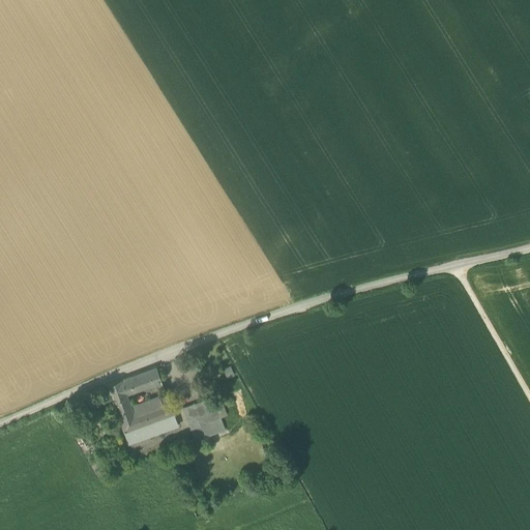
[(235,377),(231,367),(223,371),(227,380),(235,377)]
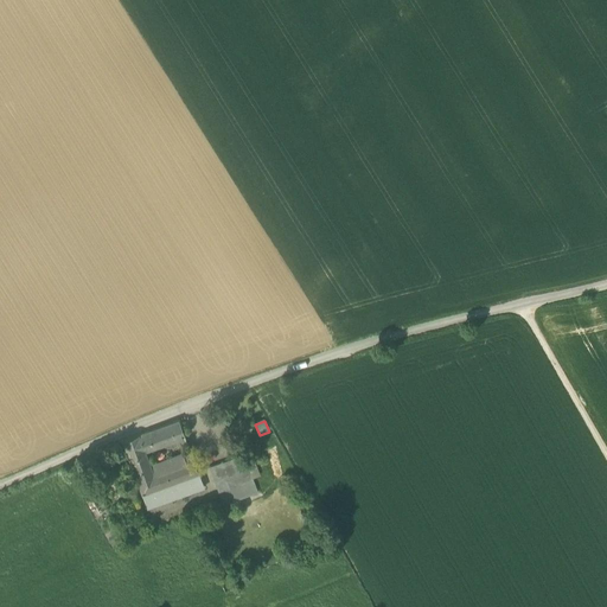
[(179,422),(139,438),(145,454),(185,439),(179,422)]
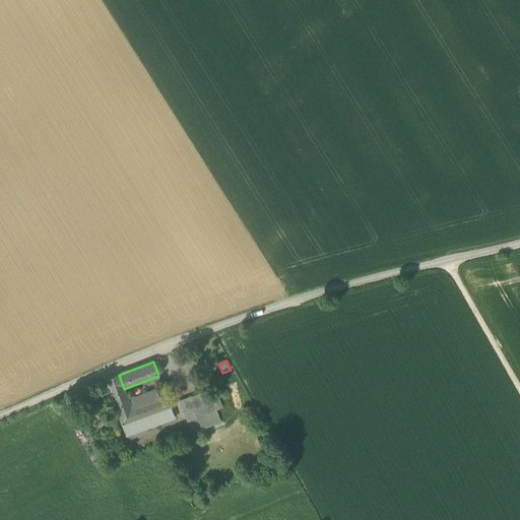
[(128,398),(124,389),(119,375),(105,380),(114,403),(128,398)]
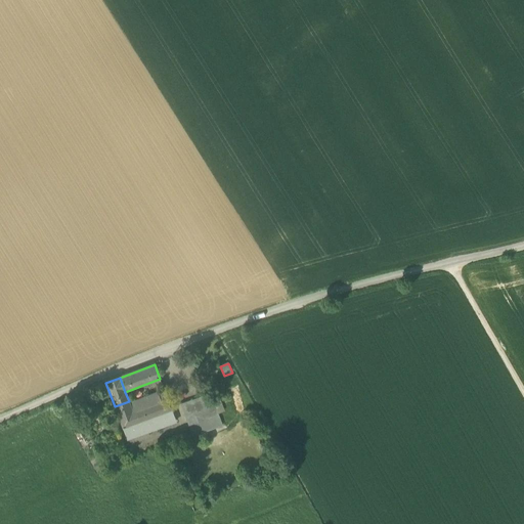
[(165,392),(134,403),(137,409),(167,398),(165,392)]
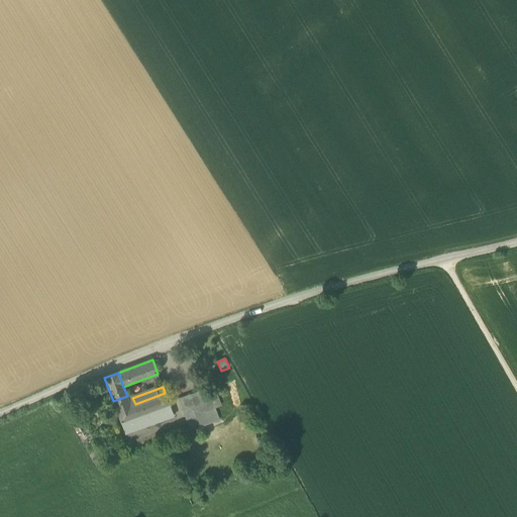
[(178,400),(187,423),(196,420),(217,413),(215,410),(211,398),(208,390),(178,400)]
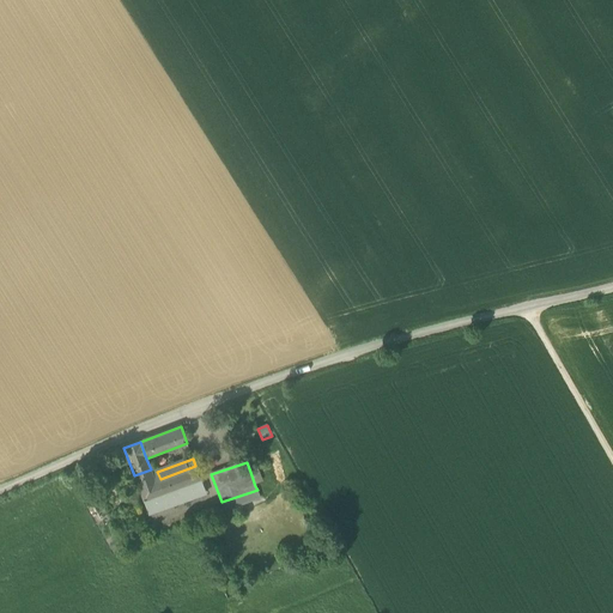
[(195,466),(161,479),(165,495),(201,481),(195,466)]
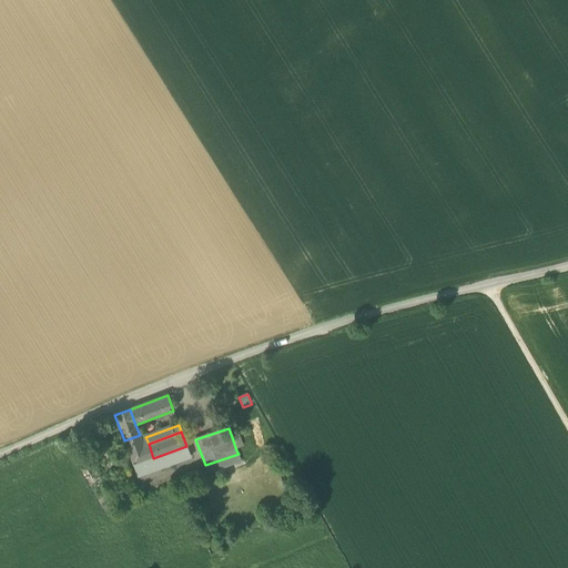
[(133,466),(153,458),(149,444),(145,437),(140,435),(124,440),(133,466)]
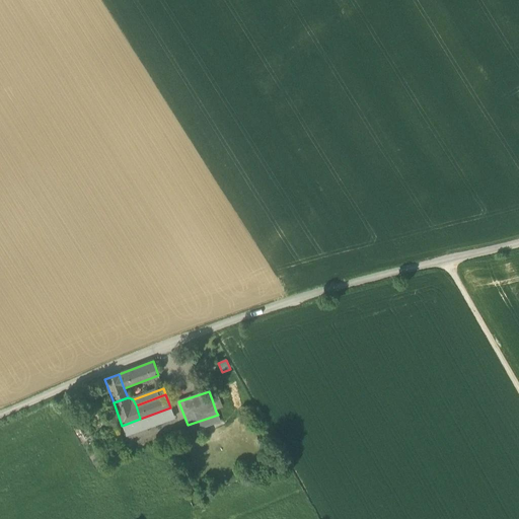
[(212,399),(216,412),(223,409),(218,397),(212,399)]
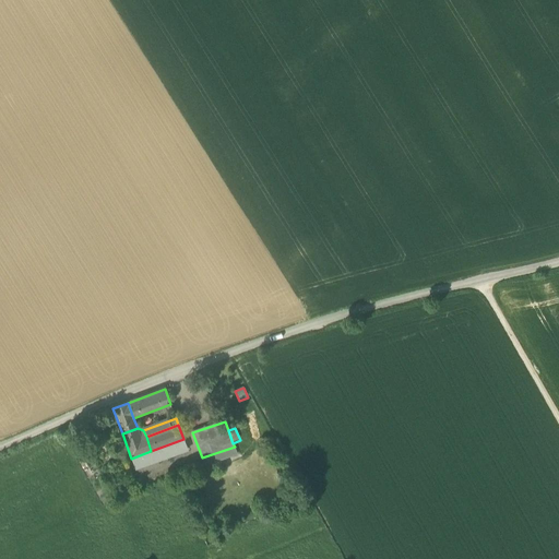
[(188,452),(183,439),(151,451),(131,459),(135,471),(159,462),(161,462),(188,452)]
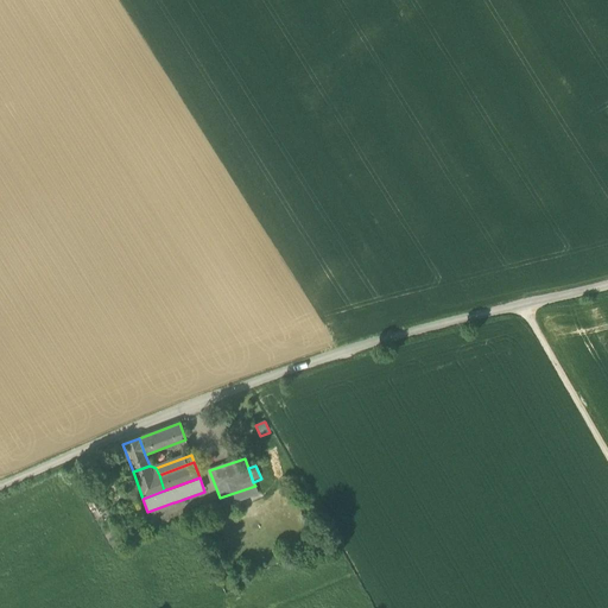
[(230,494),(234,505),(259,495),(255,486),(230,494)]
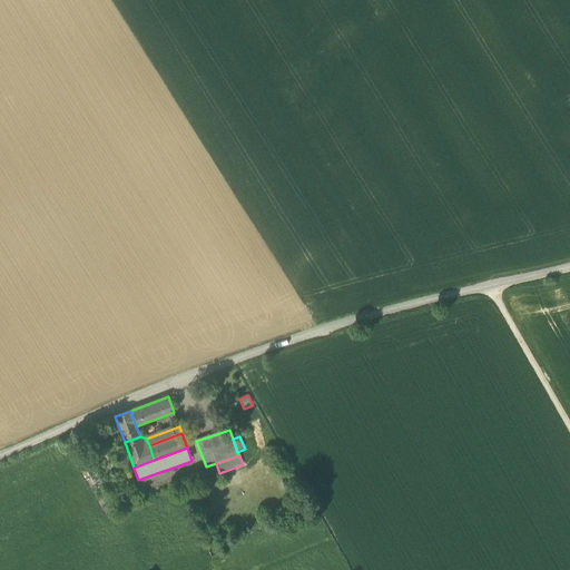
[(209,477),(219,473),(216,463),(206,467),(209,477)]
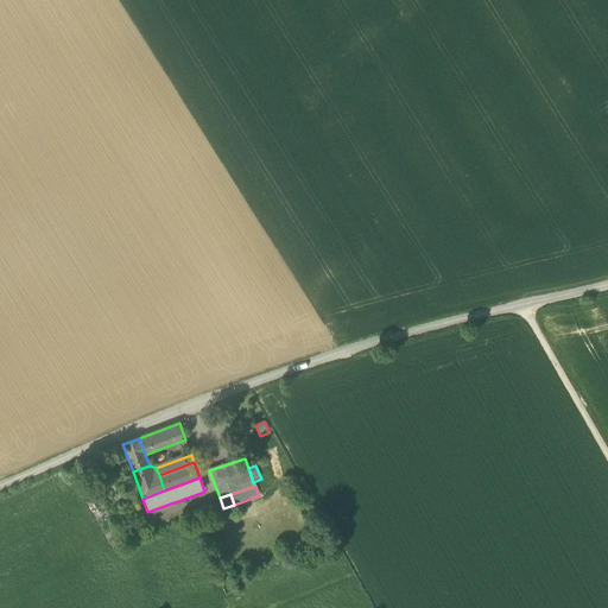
All buildings are outlined.
